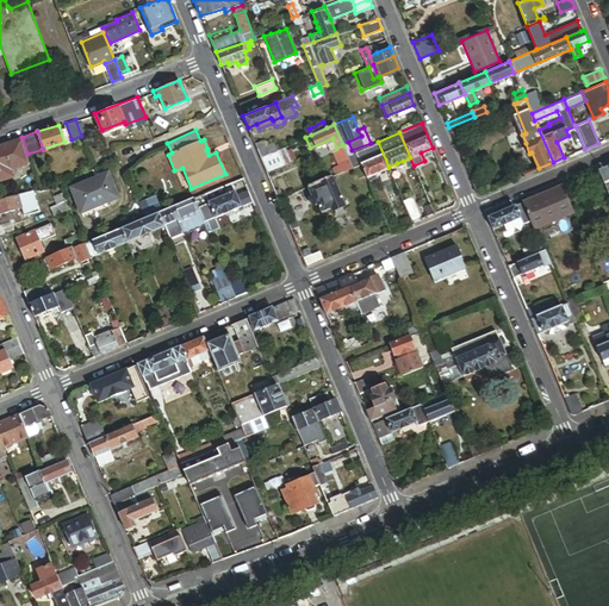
[(28,154),(22,137),(0,144),(0,180),(13,175),(11,168),(30,162),(28,154)]
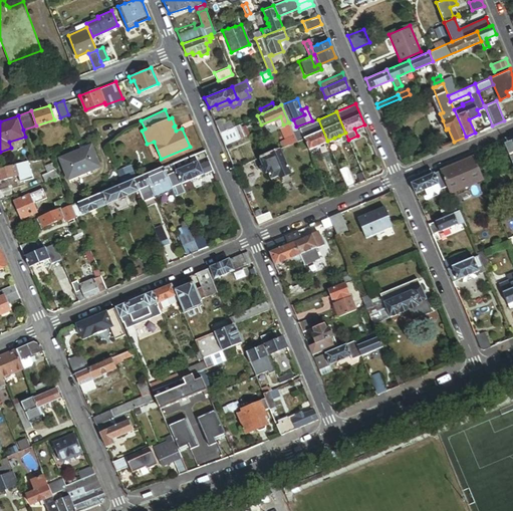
[(218,132),(233,125),(230,118),(216,124),(218,132)]
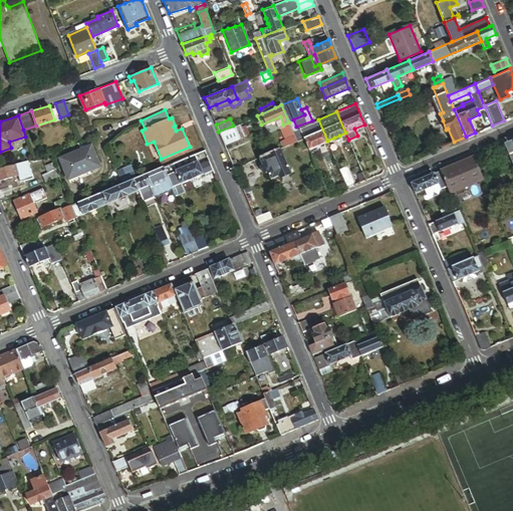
[(327,141),(318,119),(300,128),(304,137),(308,147),(309,148),(327,141)]
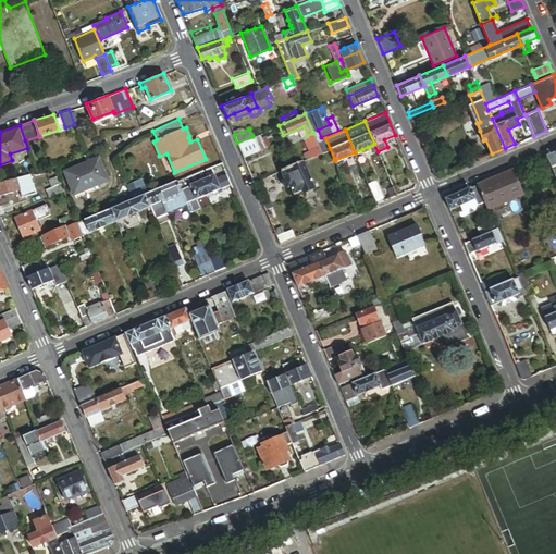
[(252,136),(258,148),(266,145),(261,133),(252,136)]
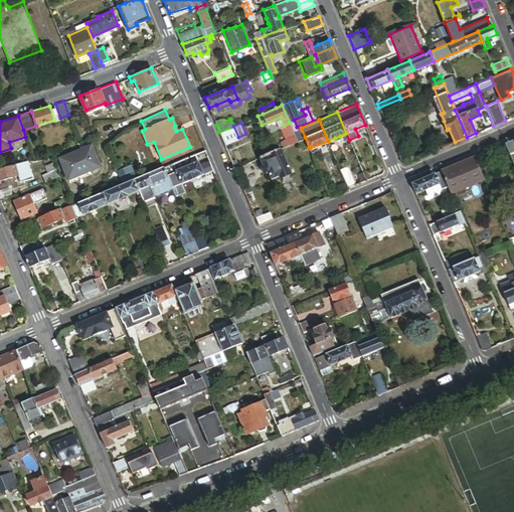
[(282,140),(285,146),(297,141),(290,123),(284,125),(281,127),(285,138),(282,140)]
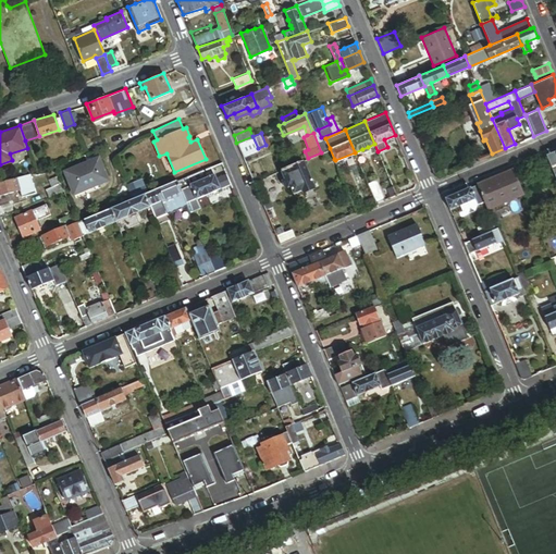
[(258,148),(252,136),(236,143),(242,155),(258,148)]
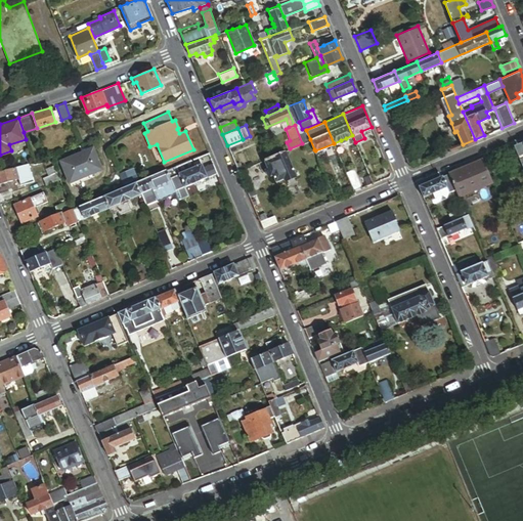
[(314,149),(310,139),(304,142),(308,153),(314,149)]
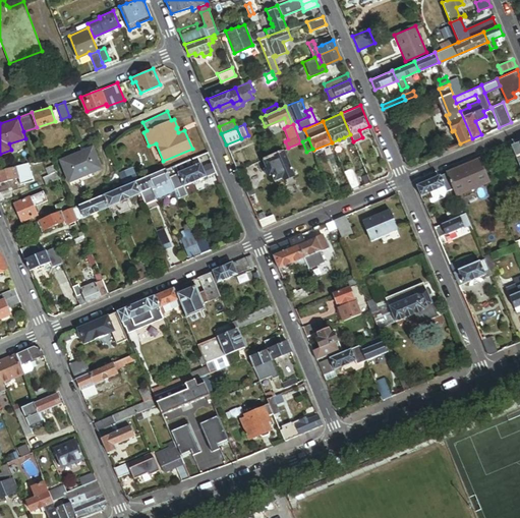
[(519,139),(510,145),(510,146),(512,151),(519,147),(519,139)]
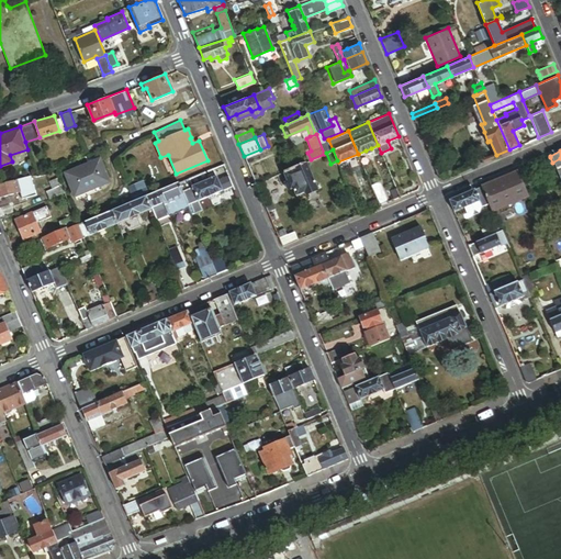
[(552,163),(550,157),(517,171),(525,189),(525,190),(554,177),(552,171),(556,169),(552,163)]
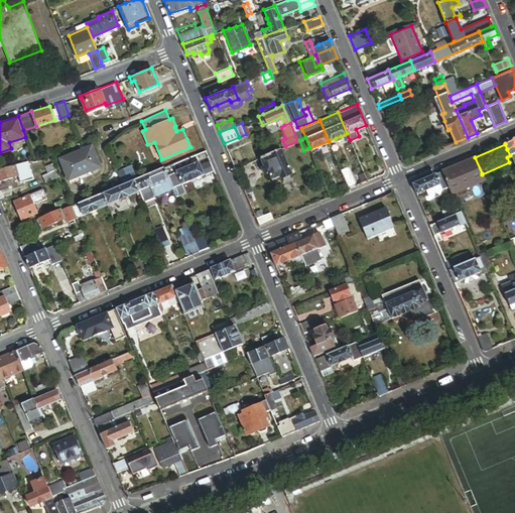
[(90,167),(90,168),(99,164),(91,145),(59,158),(68,179),(86,171),(86,168),(90,167)]
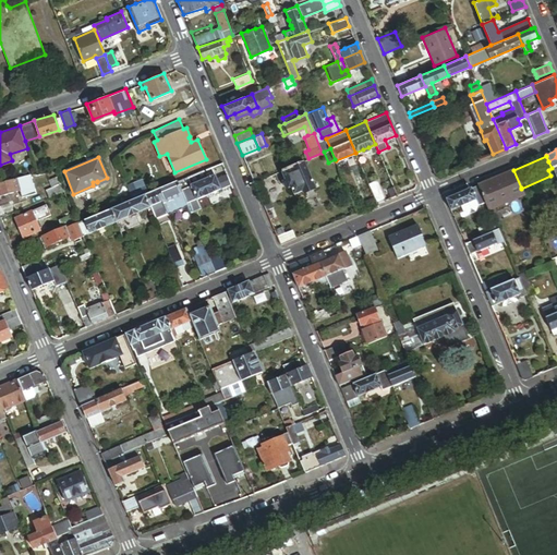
[(443,159),(430,165),(434,175),(439,177),(448,172),(443,159)]
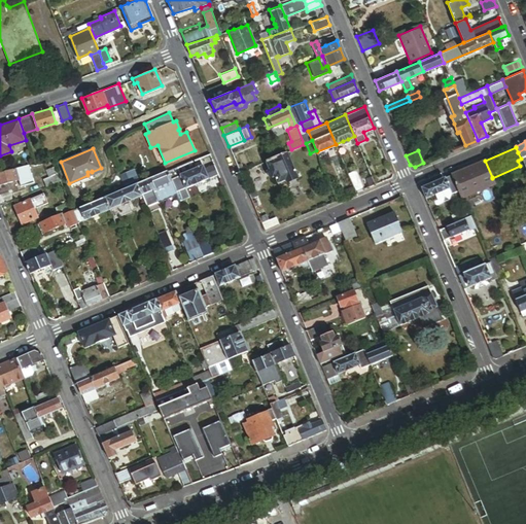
[(297,177),(287,151),(266,161),(269,170),(267,170),(270,177),(272,176),(273,177),(275,176),(278,182),(285,179),(286,181),(297,177)]
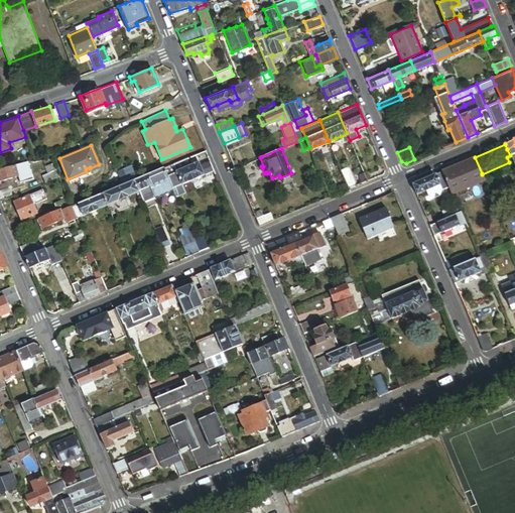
[(196,165),(191,155),(163,166),(165,171),(173,168),(179,183),(214,169),(210,160),(196,165)]
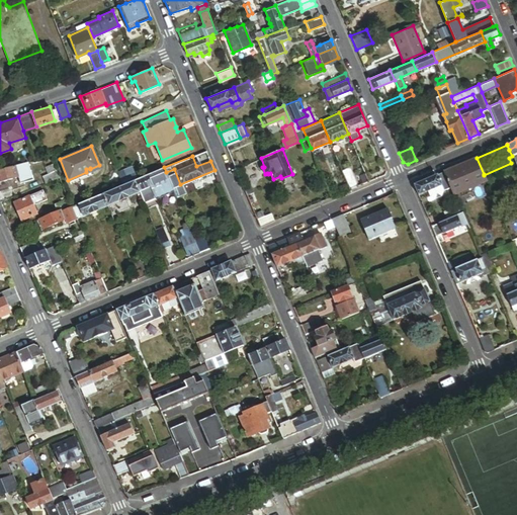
[(484,174),(477,158),(477,157),(461,163),(469,180),(484,174)]
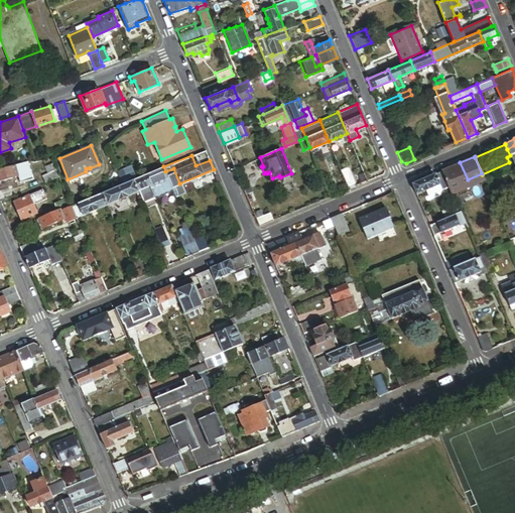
[(57,174),(52,160),(46,163),(49,170),(41,173),(44,180),(57,174)]
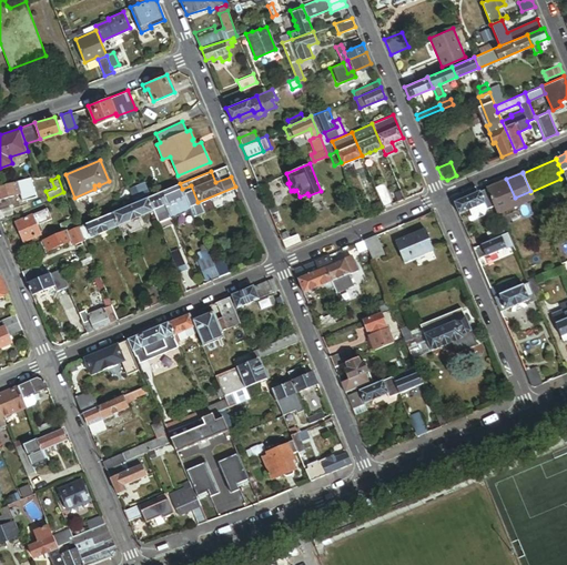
[(26,182),(24,179),(0,184),(0,197),(19,192),(19,191),(24,190),(22,183),(26,182)]
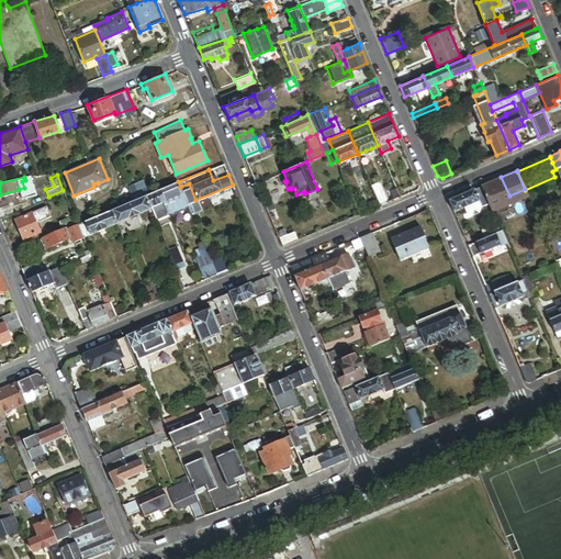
[(525,190),(525,189),(509,196),(501,177),(481,185),(491,208),(526,192),(525,190)]
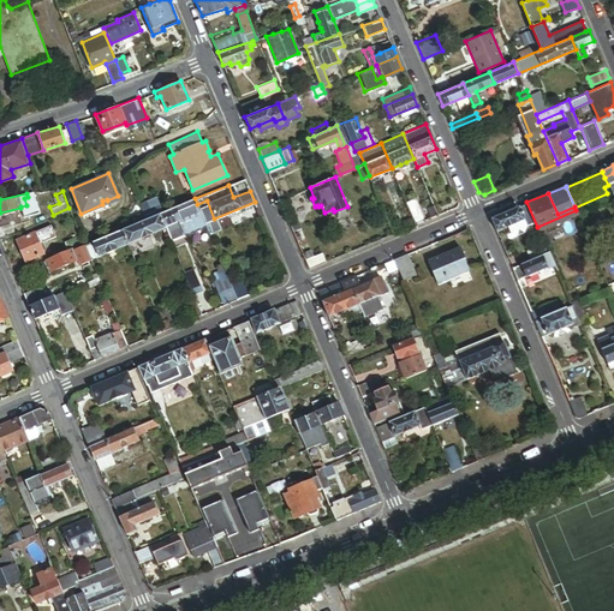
[(159,214),(164,211),(156,196),(153,197),(159,214)]
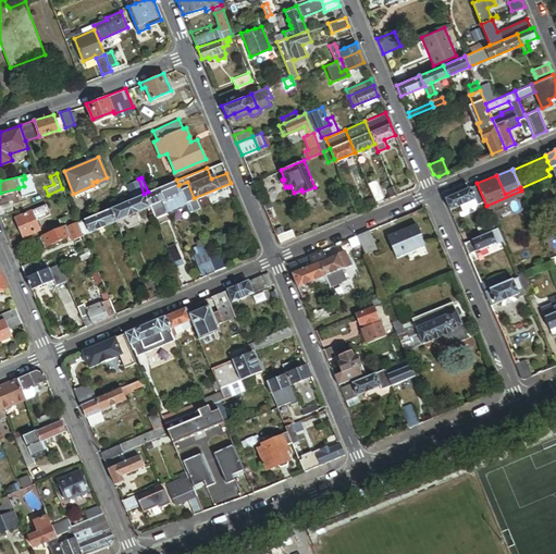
[(138,179),(125,185),(131,199),(144,194),(138,179)]
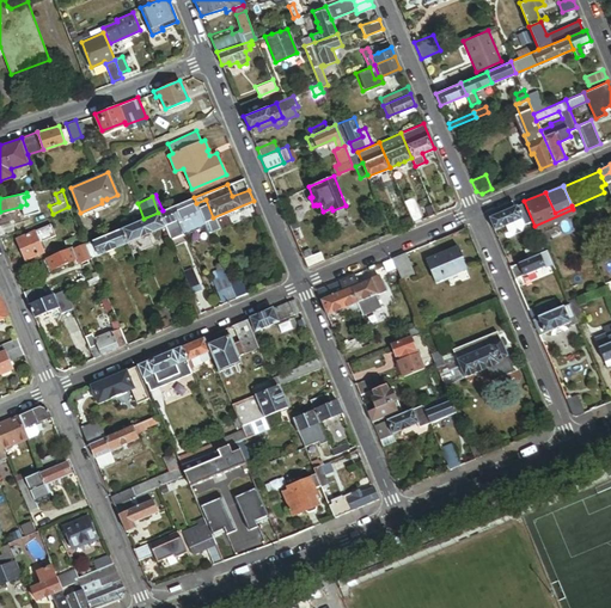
[(194,197),(171,207),(177,219),(213,306),(222,302),(234,296),(231,287),(227,280),(225,281),(227,288),(219,293),(213,277),(218,276),(214,269),(222,265),(196,203),(194,197)]
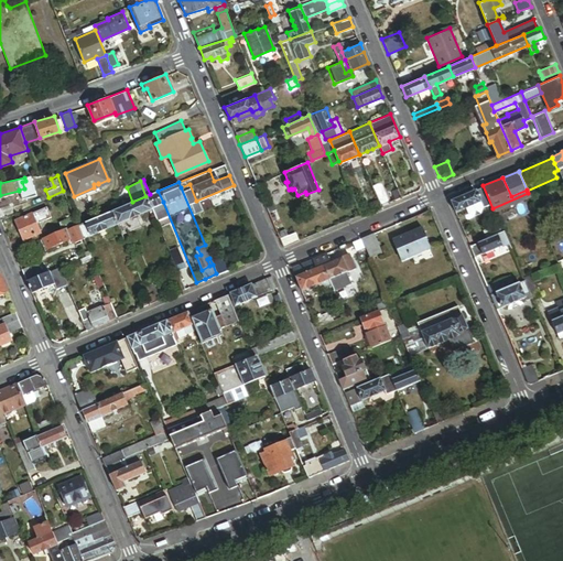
[(100,190),(98,184),(98,183),(94,184),(94,187),(74,196),(76,200),(100,190)]
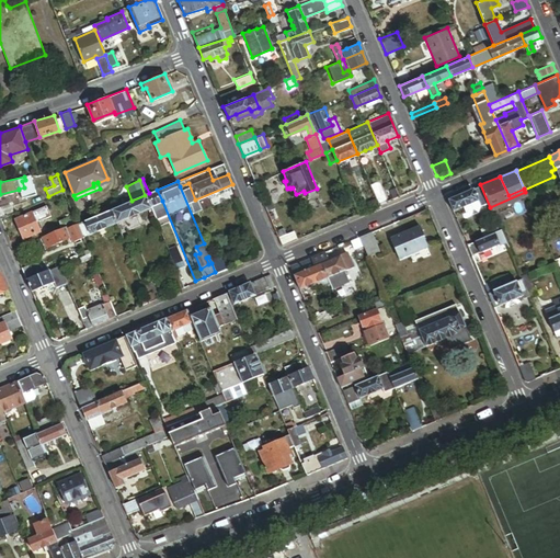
[(378,204),(386,201),(379,185),(372,189),(376,198),(377,202),(378,204)]
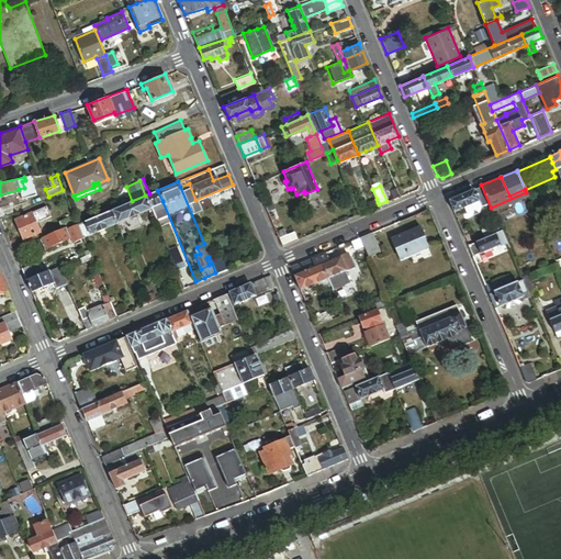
[(394,199),(400,196),(396,187),(390,189),(394,199)]
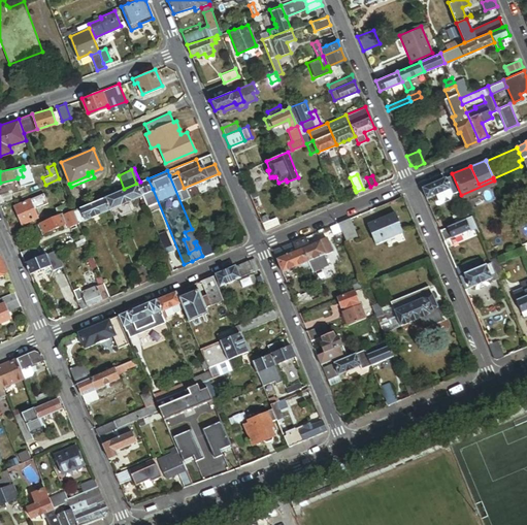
[(448,182),(446,176),(422,187),(426,197),(436,194),(450,188),(448,184),(449,183),(448,182)]
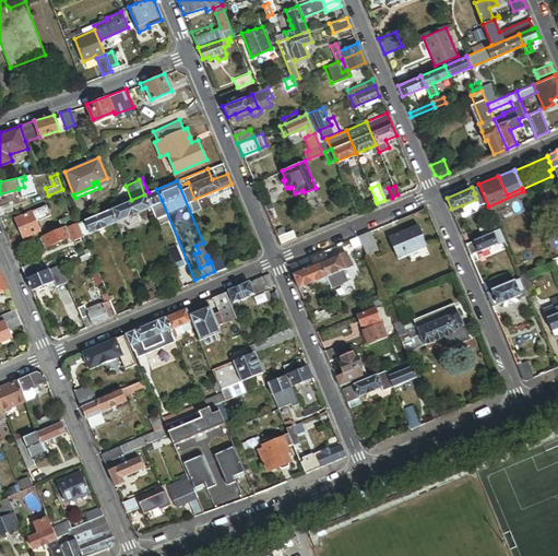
[(162,200),(156,189),(149,192),(144,194),(150,205),(162,200)]
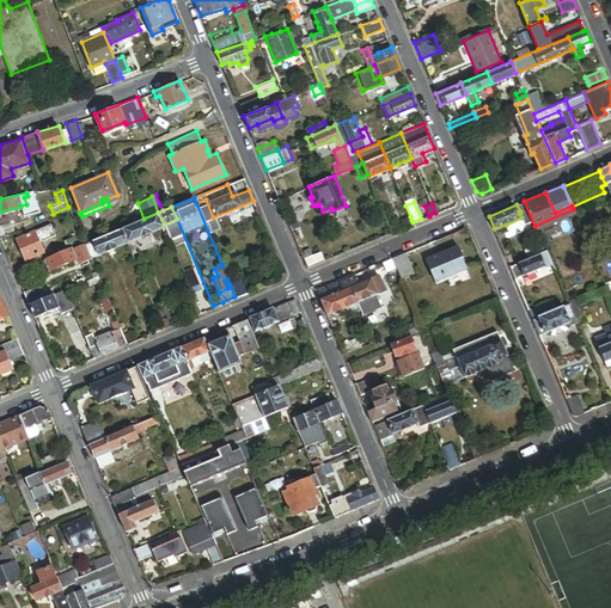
[(164,225),(158,213),(144,219),(121,227),(127,241),(164,226),(164,225)]
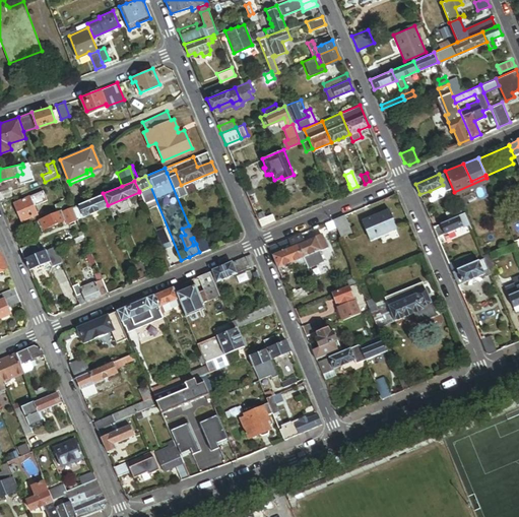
[(249,181),(242,184),(247,194),(253,191),(249,181)]
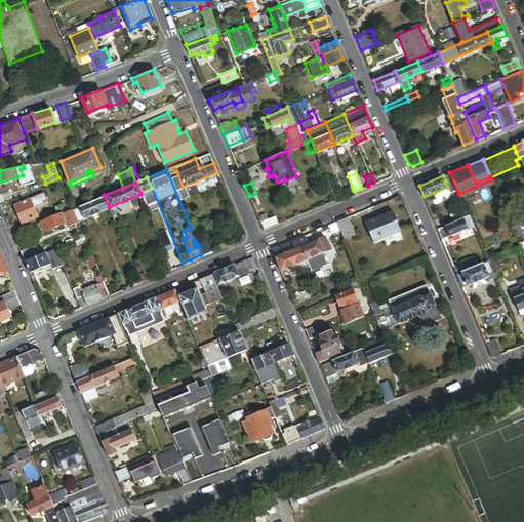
[(447,187),(434,193),(436,198),(441,200),(447,197),(449,192),(447,187)]
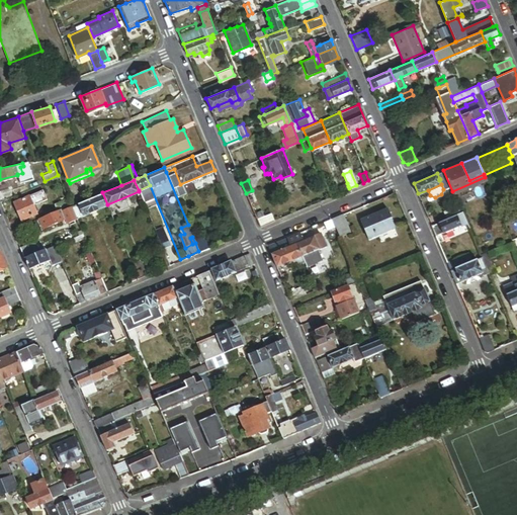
[(42,188),(13,201),(21,219),(36,211),(32,203),(47,197),(42,188)]
